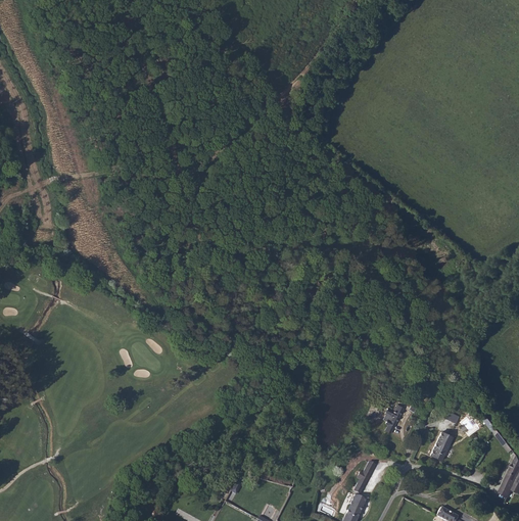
[(382,420),(385,421),(386,419),(389,420),(391,414),(398,417),(403,408),(396,404),(392,411),(386,408),(384,412),(385,413),(382,420)]
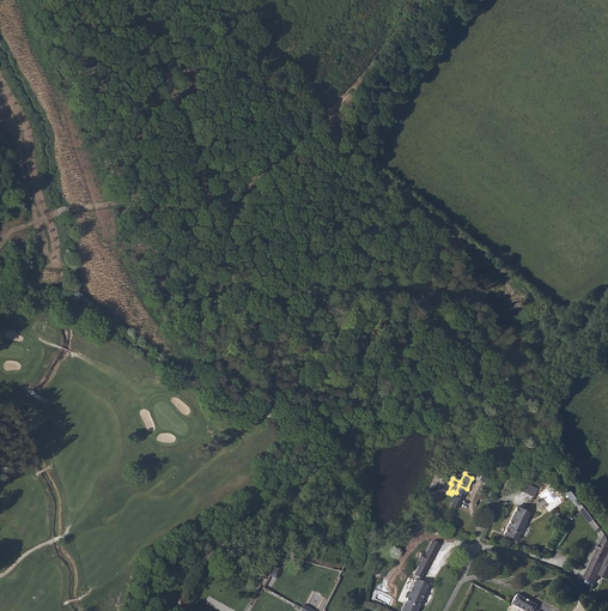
[(528,484),(524,492),(539,498),(542,489),(528,484)]
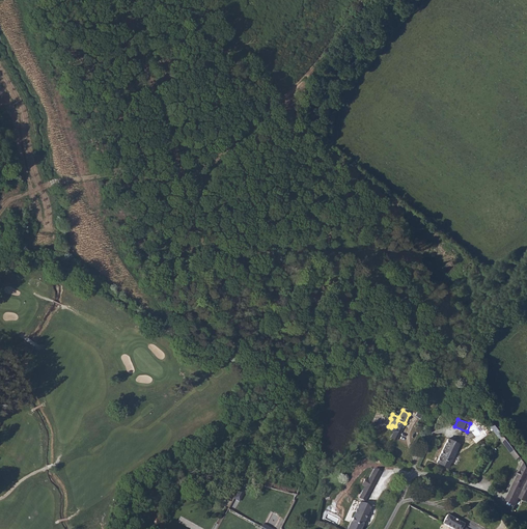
[(487,423),(498,437),(502,434),(491,419),(487,423)]
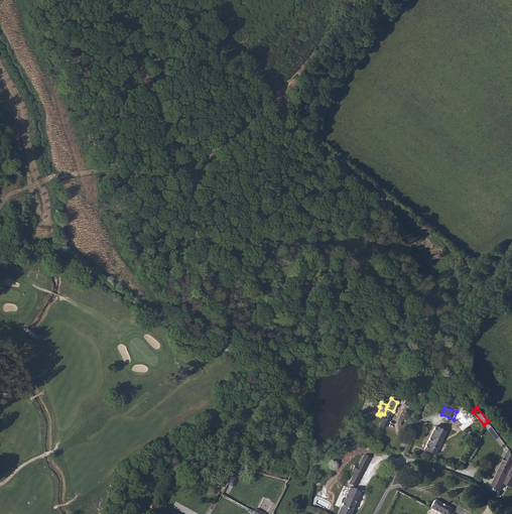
[(381,413),(380,415),(379,418),(381,419),(378,425),(385,428),(393,411),(386,408),(384,414),(381,413)]
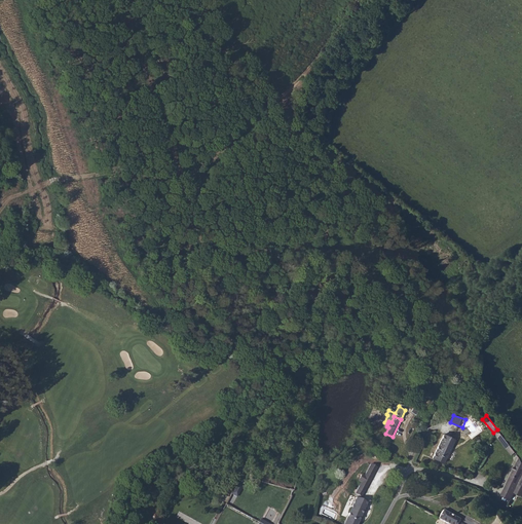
[(510,453),(514,450),(497,429),(493,433),(510,453)]
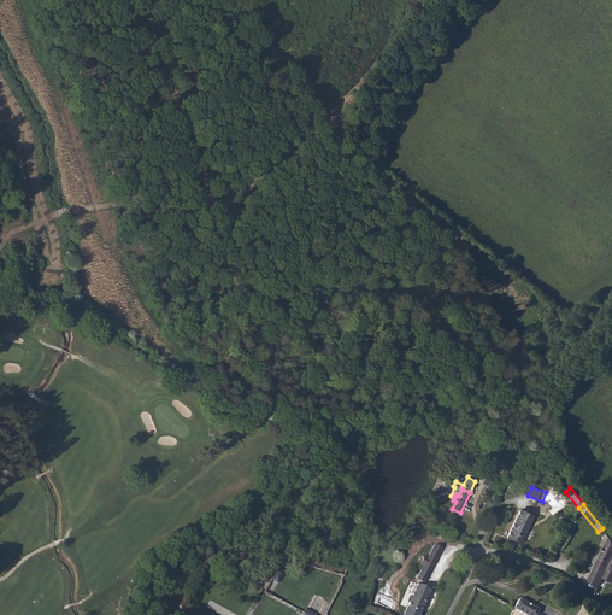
[(530,515),(518,509),(506,536),(517,542),(530,515)]
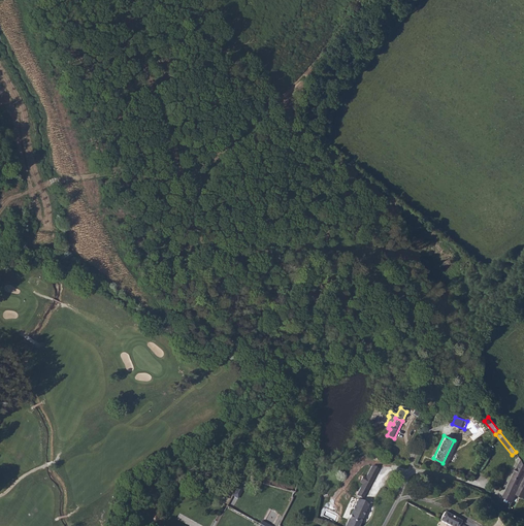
[(523,462),(521,459),(503,495),(513,500),(517,492),(523,495),(523,462)]
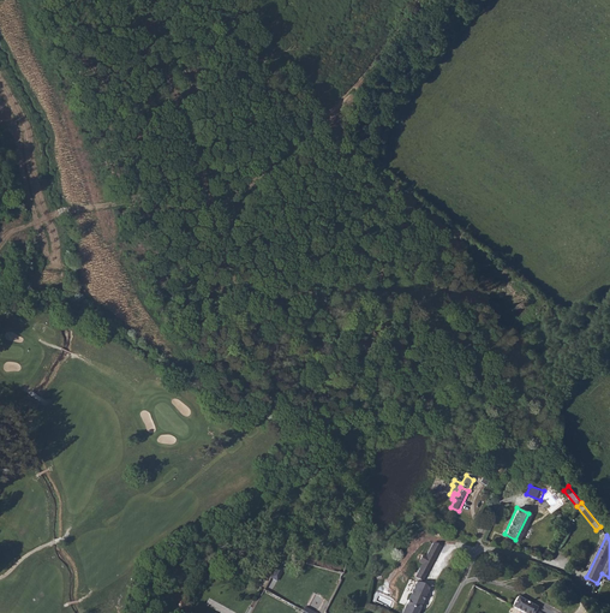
[(441,548),(432,545),(426,558),(424,555),(419,564),(423,565),(418,577),(425,581),(441,548)]
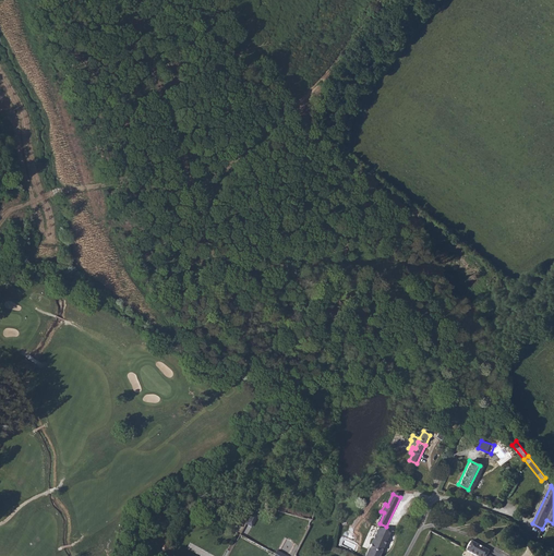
[(314,506),(316,500),(297,495),(296,500),(314,506)]
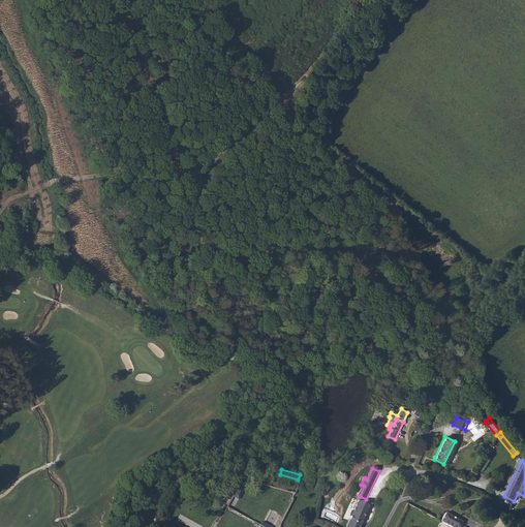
[(238,483),(233,493),(238,495),(244,486),(238,483)]
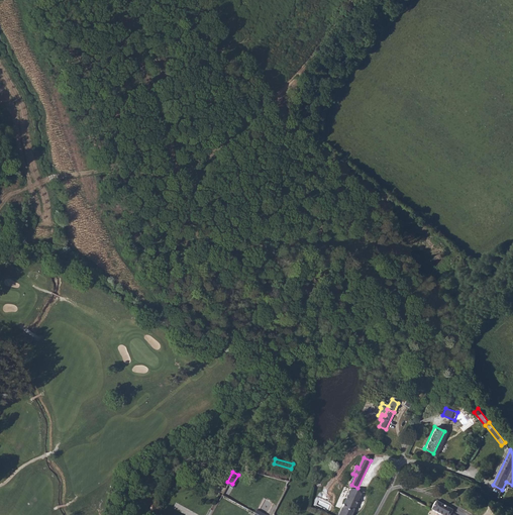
[(232,486),(227,495),(233,498),(241,482),(238,481),(235,487),(232,486)]
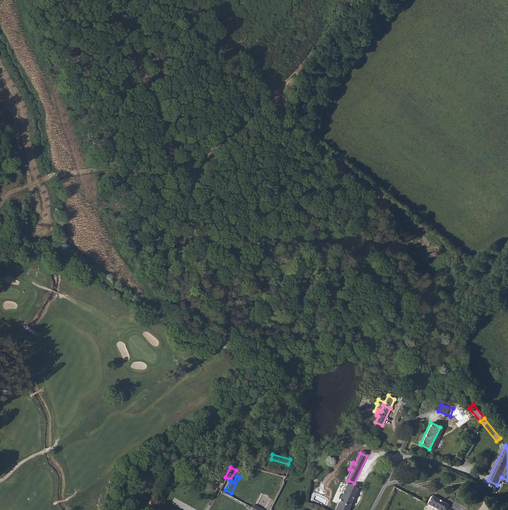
[(349,484),(348,483),(332,509),(348,509),(360,489),(349,484)]
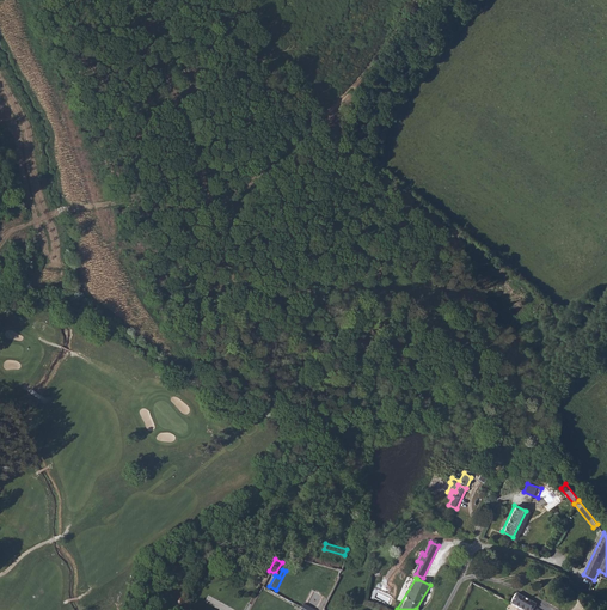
[(513,592),(508,602),(523,609),(540,609),(534,607),(535,604),(513,592)]
